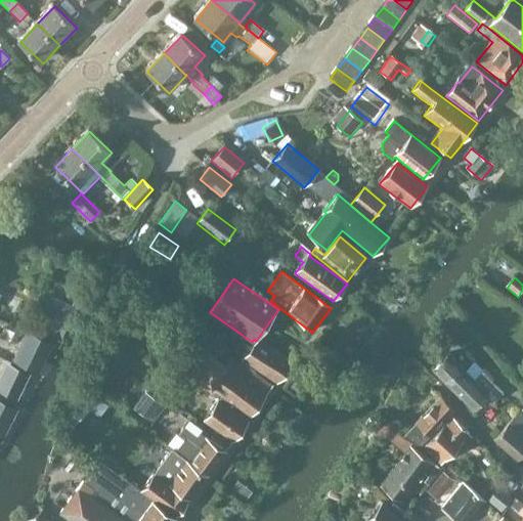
[(78,309),(44,294),(34,315),(60,328),(56,335),(63,338),(78,309)]
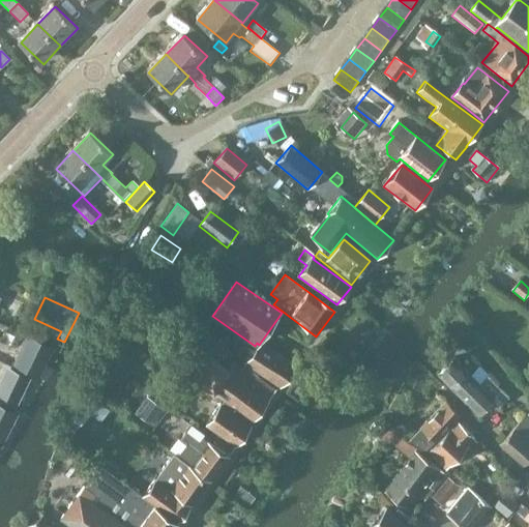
[(31,338),(17,368),(39,379),(53,349),(31,338)]
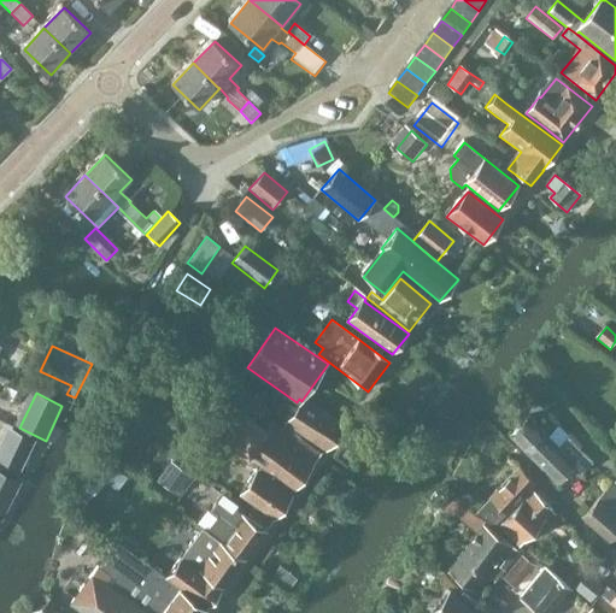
[(314,408),(301,401),(300,400),(285,422),(326,451),(344,428),(314,408)]
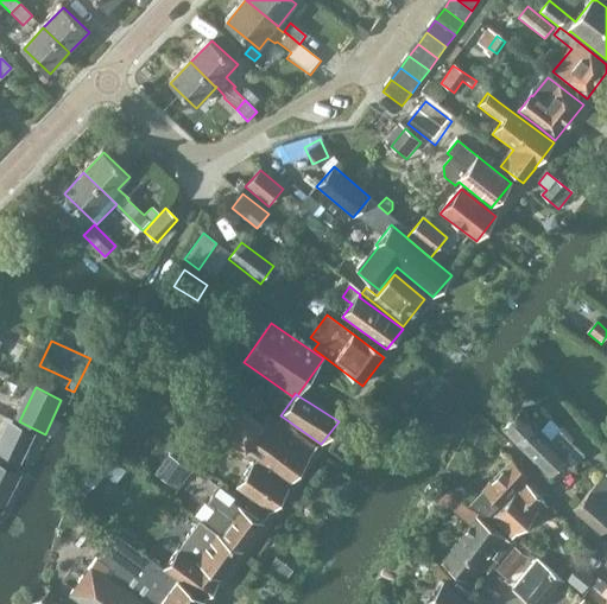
[(398,411),(406,417),(411,408),(404,404),(398,411)]
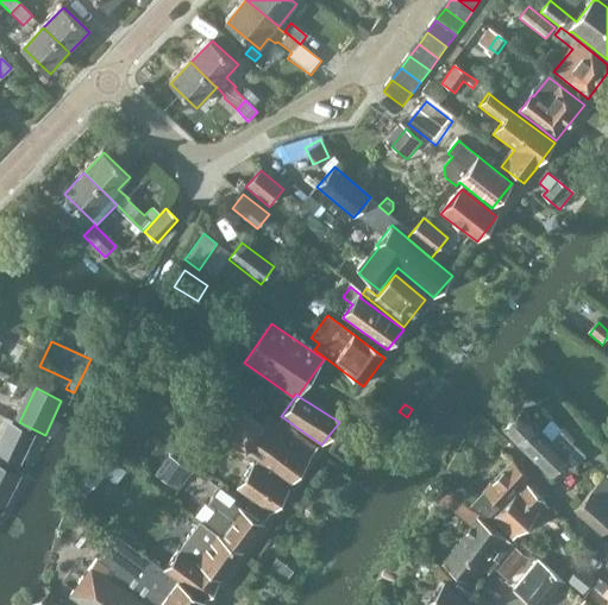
[(270,417),(263,427),(244,413),(225,438),(257,461),(237,489),(271,515),(289,491),(288,490),(318,449),(298,434),(281,422),(280,424),(270,417)]
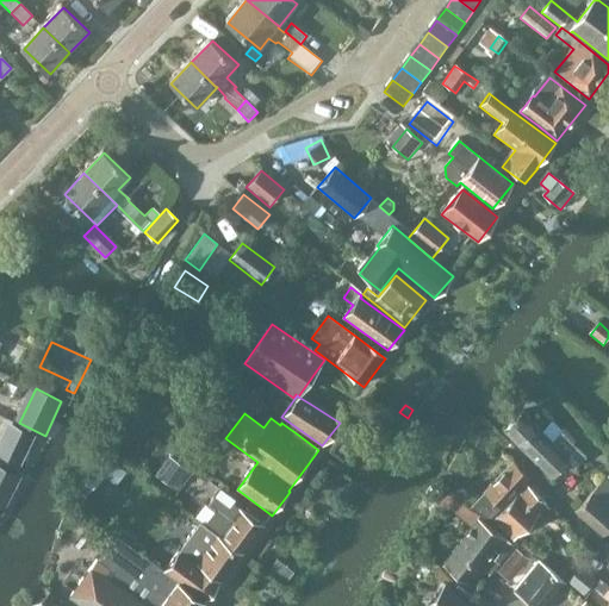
[(577,449),(578,449),(563,433),(553,443),(522,413),(504,432),(550,478),(570,456),(579,466),(586,458),(577,449)]
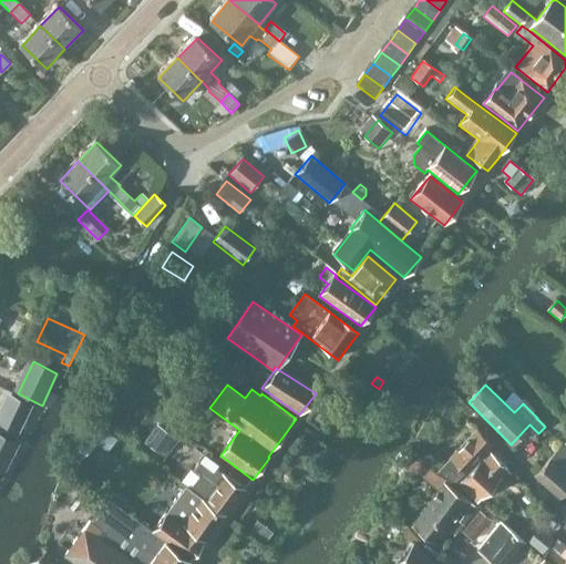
[(8,395),(0,409),(0,424),(19,434),(33,407),(8,395)]
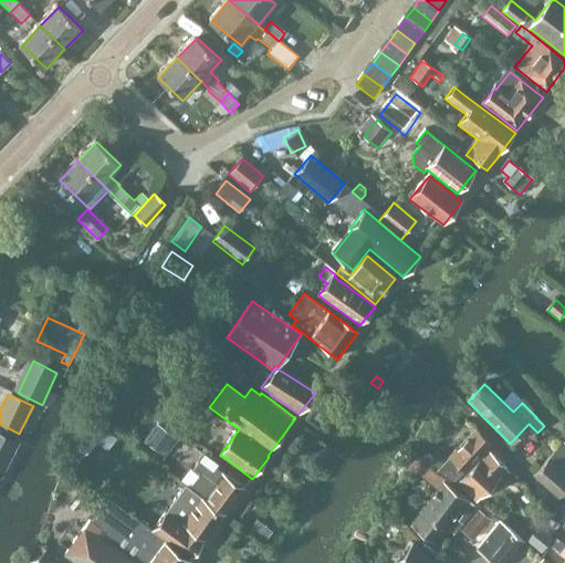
[(116,439),(95,424),(85,436),(107,451),(116,439)]
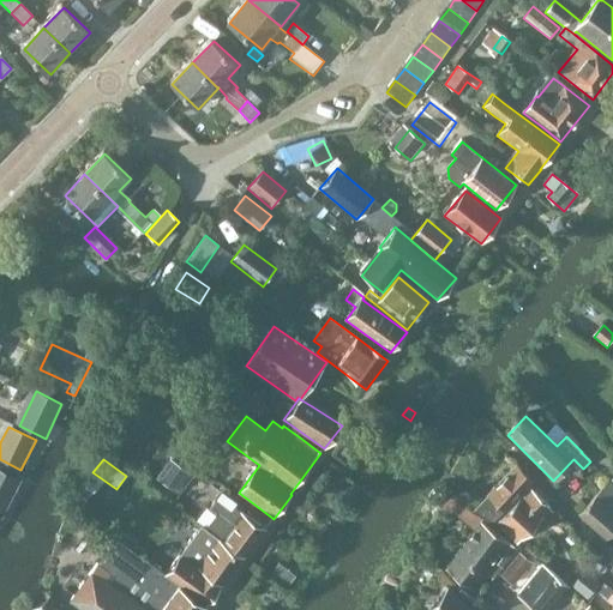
[(179,494),(191,478),(172,464),(160,478),(179,494)]
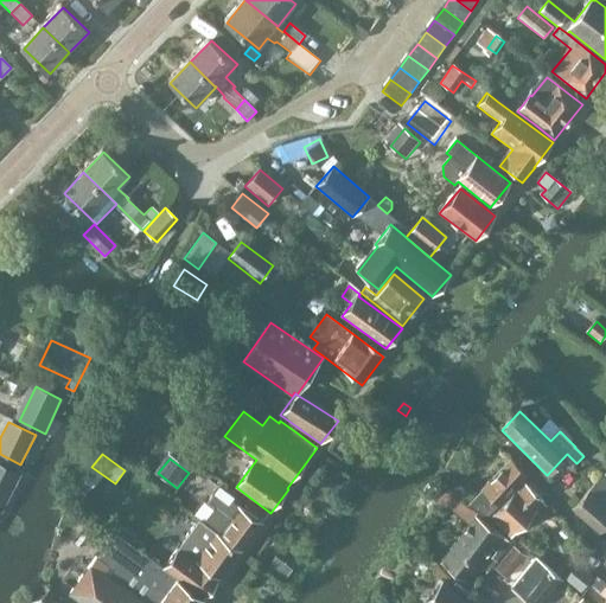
[(0,513),(21,470),(0,460),(0,513)]
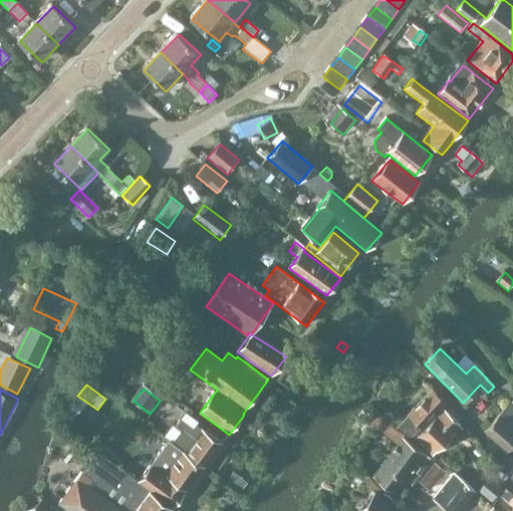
[(423,430),(447,405),(432,391),(408,416),(397,429),(412,441),(423,430)]
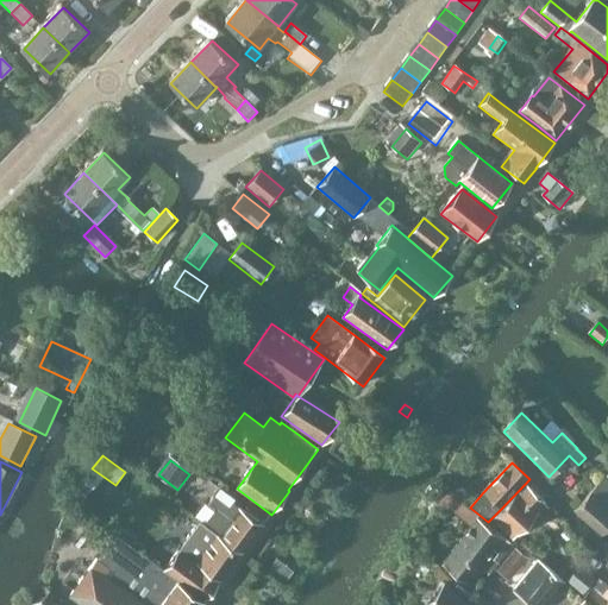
[(262,527),(232,505),(236,502),(193,470),(189,474),(177,490),(201,506),(193,517),(199,522),(242,555),(262,527)]
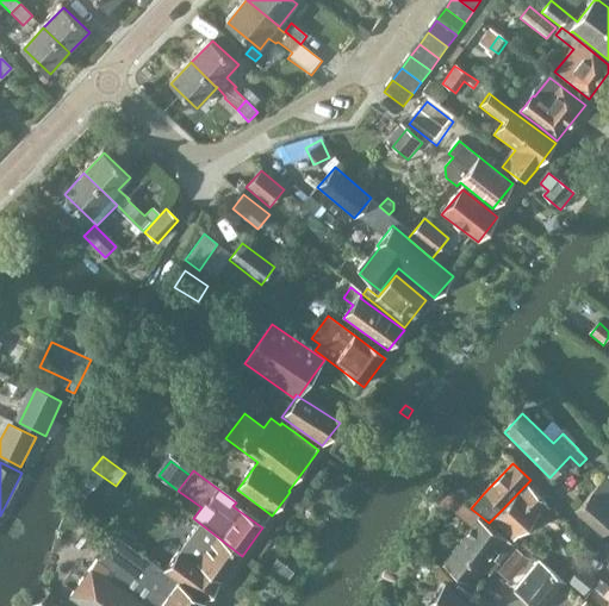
[(603,537),(608,530),(608,480),(606,479),(598,488),(576,513),(603,537)]
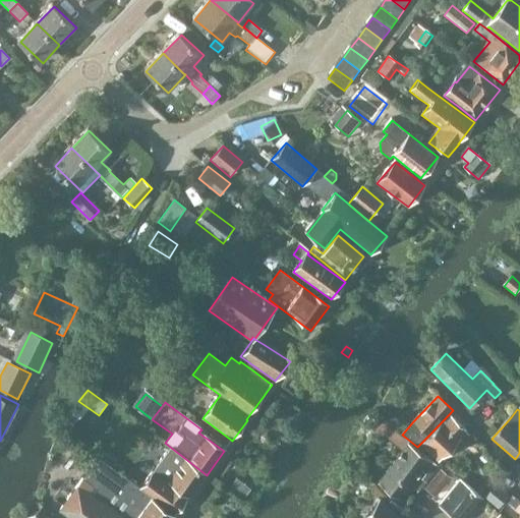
[(380,419),(381,420),(391,428),(398,419),(387,411),(380,419)]
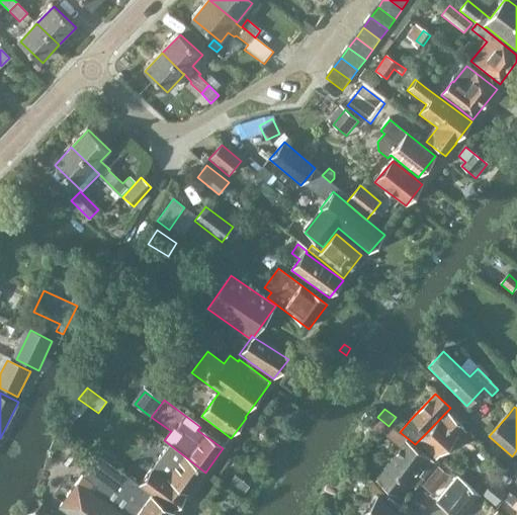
[(68,412),(60,424),(67,429),(76,417),(68,412)]
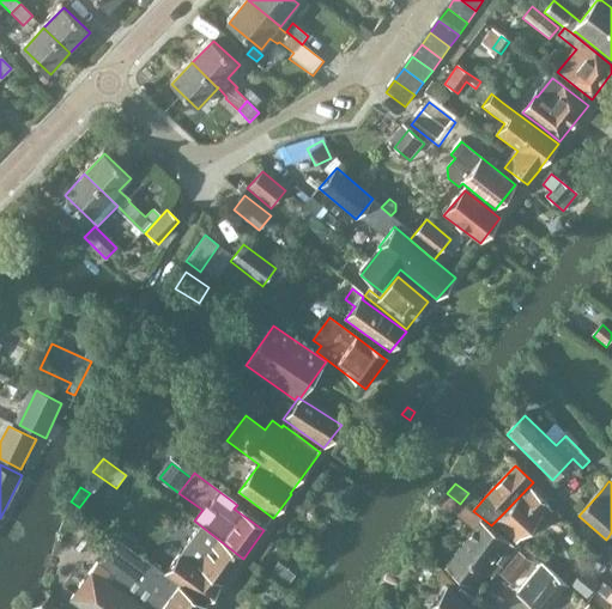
[(528,531),(549,509),(529,491),(509,513),(508,512),(496,525),(516,543),(528,531)]
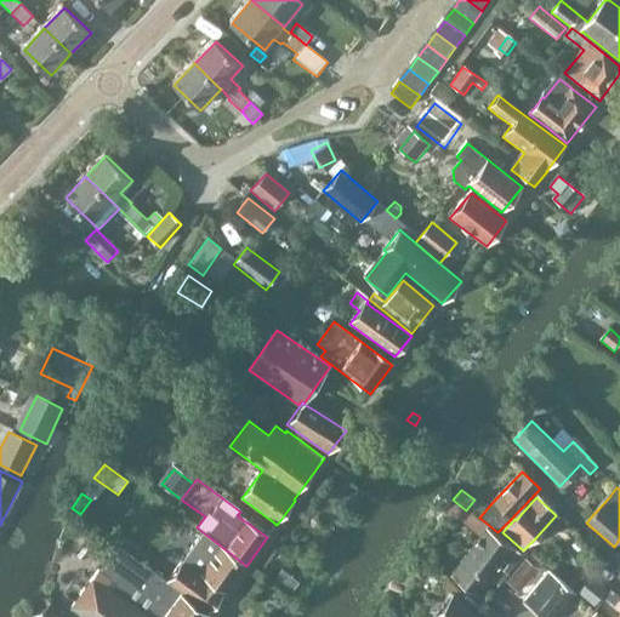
[(522,559),(488,532),(490,530),(466,510),(454,501),(444,513),(458,524),(460,521),(481,538),(451,577),(476,595),(501,561),(507,566),(502,572),(508,576),(522,559)]
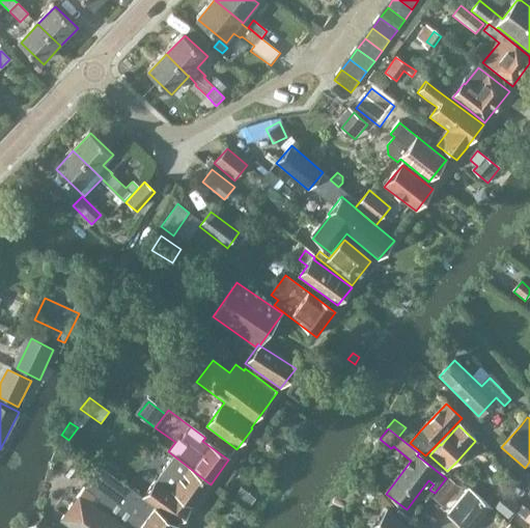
[(173,455),(142,499),(178,525),(192,506),(194,507),(211,484),(173,455)]
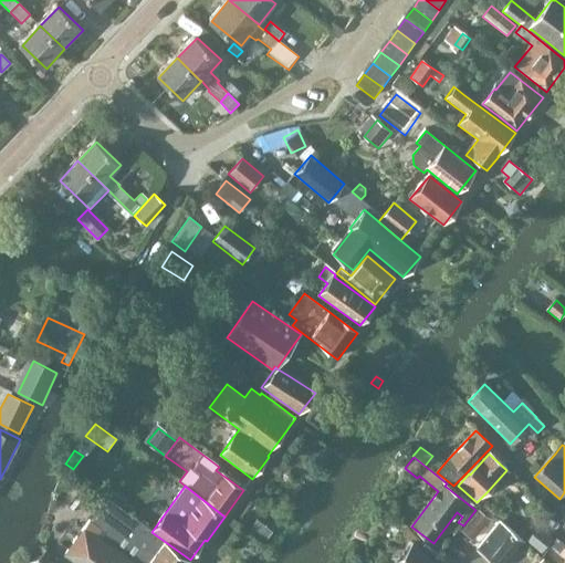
[(188,562),(190,560),(152,532),(89,488),(71,511),(82,520),(84,518),(90,522),(65,555),(75,562),(188,562)]
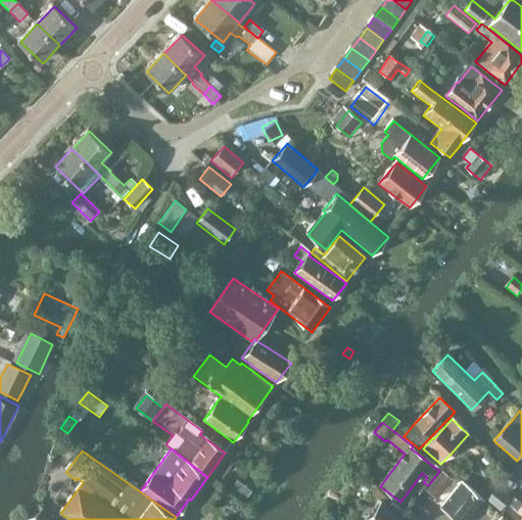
[(474,466),(483,473),(492,461),(484,454),(474,466)]
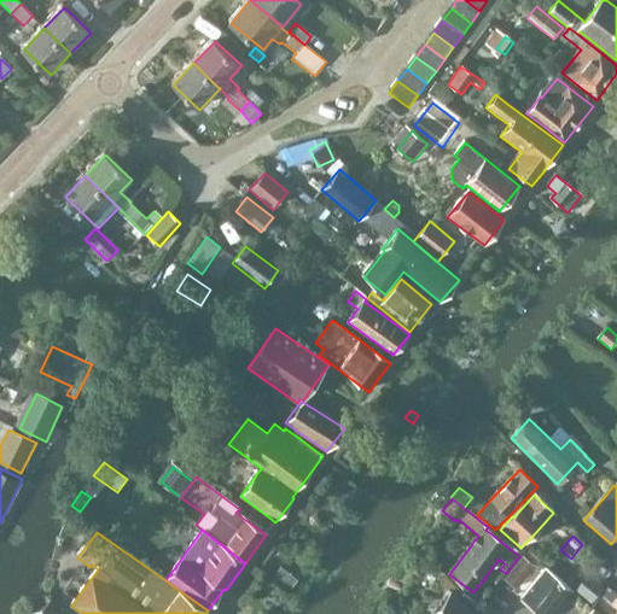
[(517,590),(535,567),(522,557),(504,579),(517,590)]
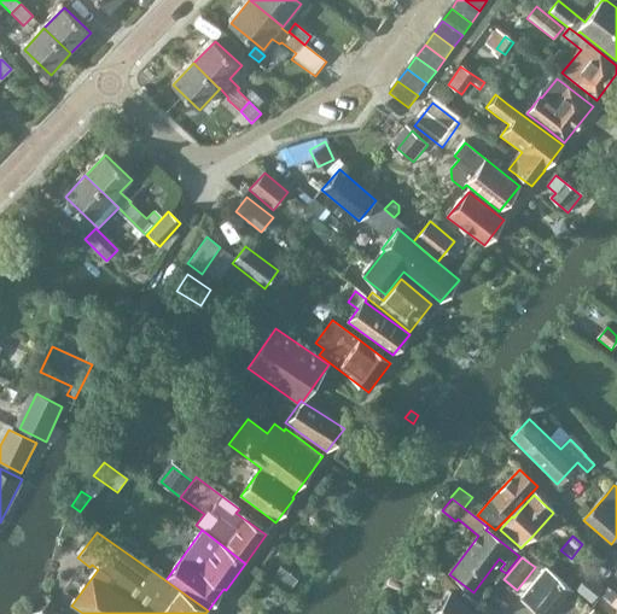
[(546,571),(519,602),(524,606),(534,613),(556,613),(572,592),(549,574),(546,571)]
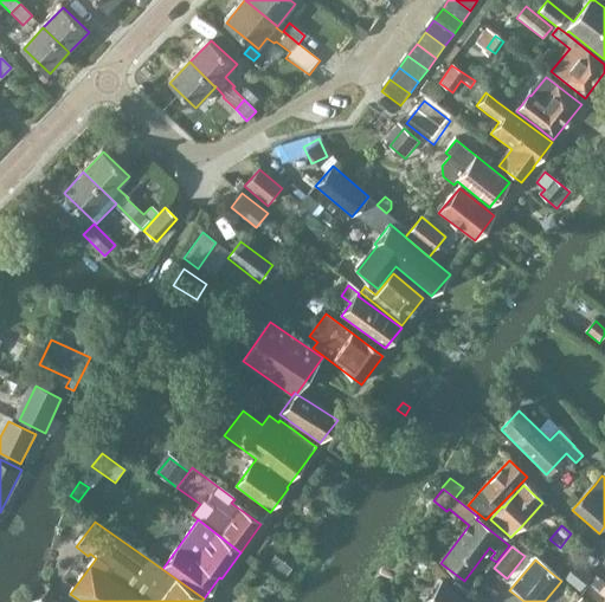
[(579,568),(567,582),(579,593),(591,578),(579,568)]
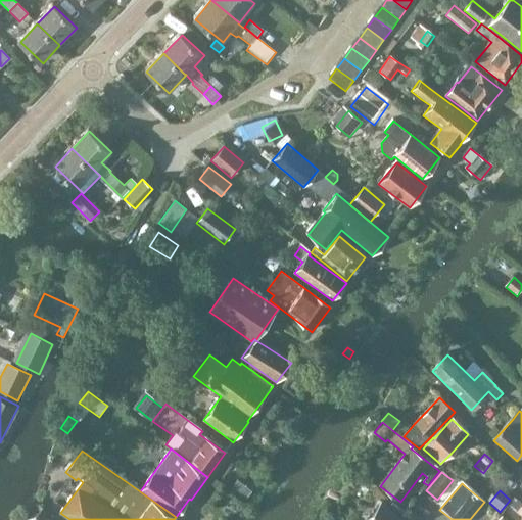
[(521,503),(517,499),(511,507),(519,514),(521,510),(521,503)]
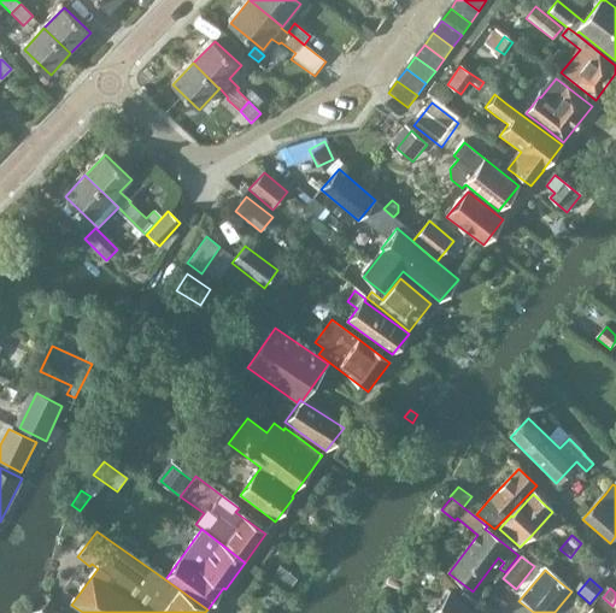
[(470,612),(450,594),(433,612),(470,612)]
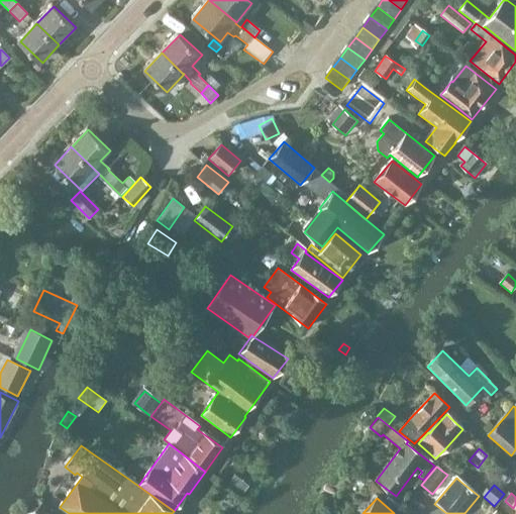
[(24,513),(48,513),(39,500),(24,513)]
